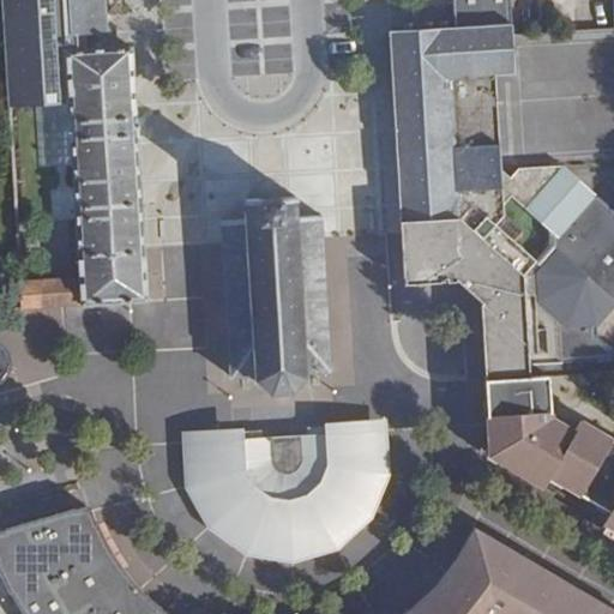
[(1,0),(8,109),(35,107),(38,168),(74,166),(80,277),(83,306),(150,302),(134,48),(89,50),(88,36),(110,35),(107,0),(1,0)]
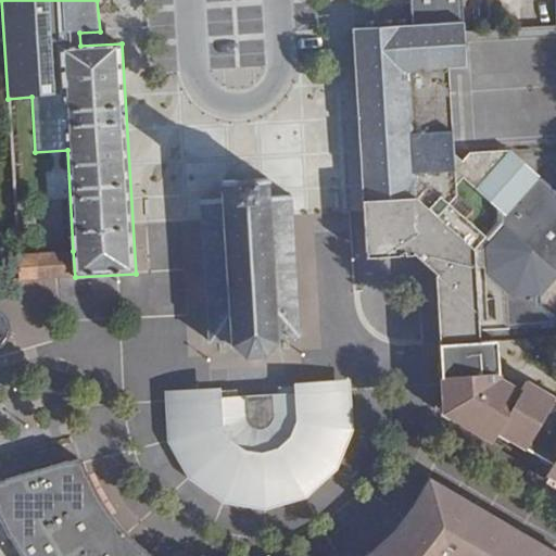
[(409,0),(411,0),(413,25),(353,28),(366,255),(414,254),(426,264),(437,273),(440,342),(479,341),(479,329),(555,325),(555,317),(541,304),(541,295),(555,278),(555,189),(509,150),(471,151),(463,162),(455,153),(451,67),(467,66),(465,32),(465,22),(463,0),(409,0)]
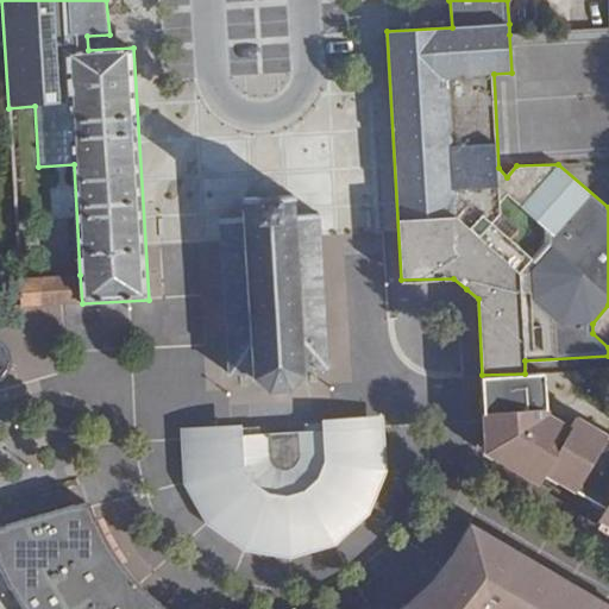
[(327,368),(318,212),(297,213),(296,193),(243,196),(244,217),(219,219),(225,301),(230,374),(252,372),(253,377),(268,390),(293,388),(307,372),(306,370),(327,368)]
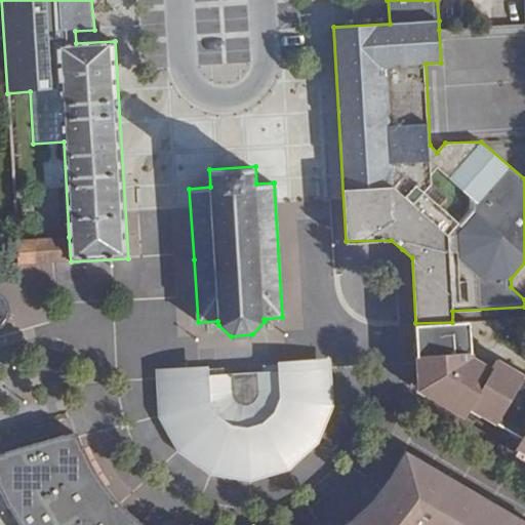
[(16,239),(18,263),(18,264),(71,261),(69,237),(16,239)]
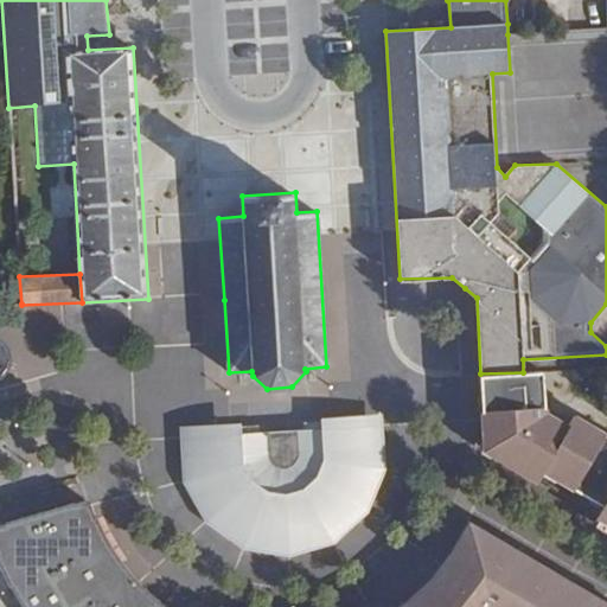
[(0,378),(2,377),(8,371),(12,363),(12,355),(11,350),(10,346),(4,339),(0,337),(0,378)]
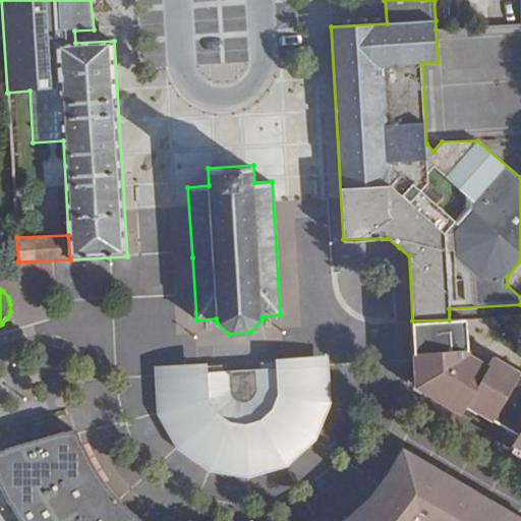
[(449,320),(412,321),(414,360),(472,357),(467,353),(465,319),(449,320)]
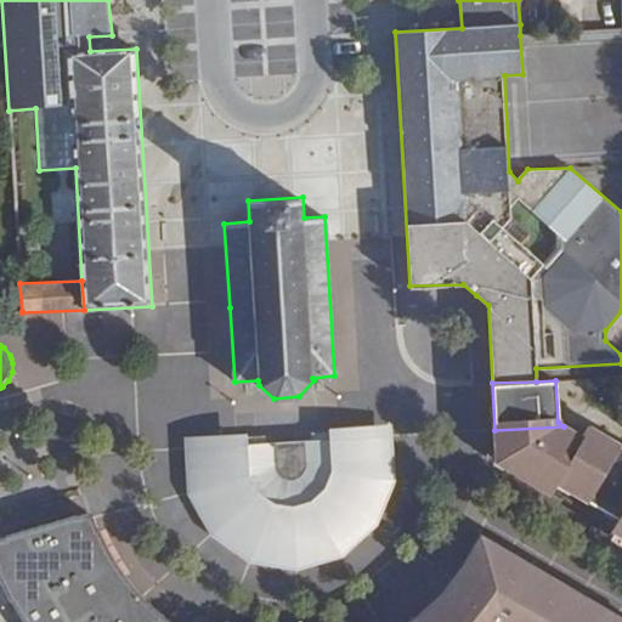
[(564,427),(495,430),(496,457),(549,490),(554,481),(616,518),(610,527),(621,533),(621,446),(588,427),(582,436),(564,427)]
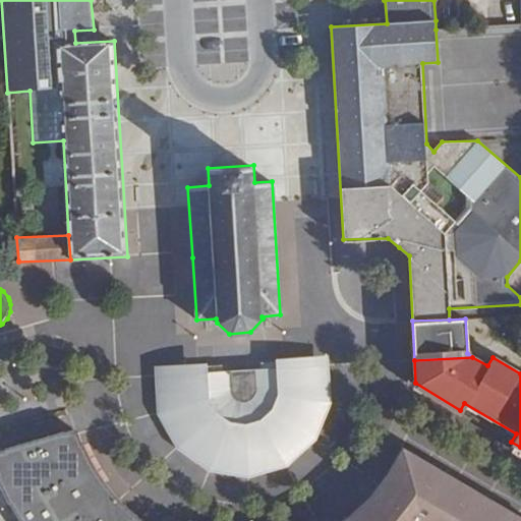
[(326,410),(324,362),(150,370),(148,402),(161,443),(191,473),(233,485),(275,477),(308,450),(326,410)]
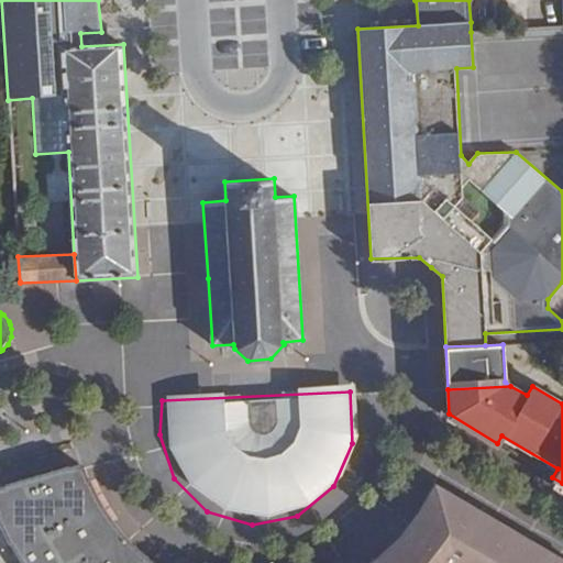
[(154,562),(148,559),(148,556),(141,550),(134,544),(124,533),(117,523),(111,517),(106,508),(99,497),(95,489),(90,479),(89,479),(86,470),(78,464),(69,466),(68,465),(6,483),(6,485),(0,486),(0,523),(9,543),(10,542),(22,562),(154,562)]
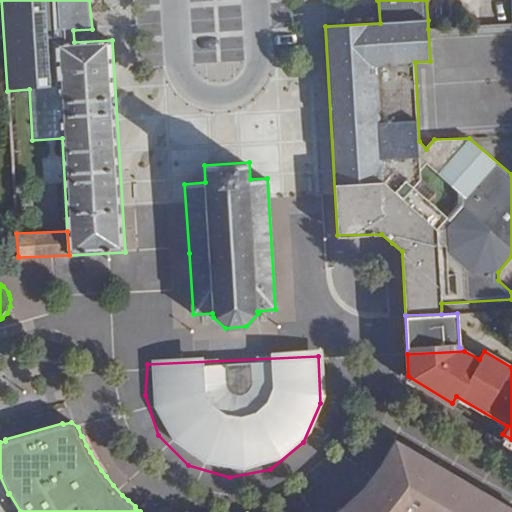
[(511,511),(511,509),(398,443),(388,460),(380,471),(373,480),(367,487),(358,496),(347,505),(338,511),(511,511)]
